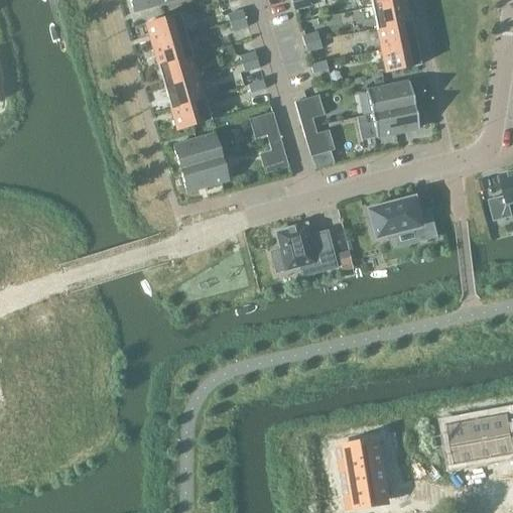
[(133,0),(136,11),(171,0),(133,0)]
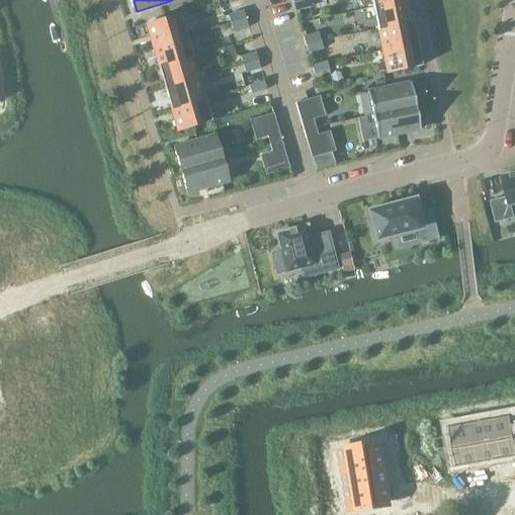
[(301,0),(296,1),(298,9),(311,5),(309,0),(301,0)]
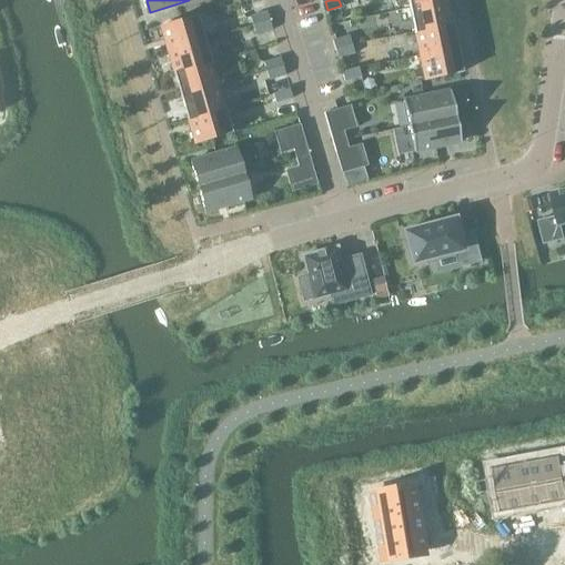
[(409,8),(413,30),(455,21),(451,0),(445,0),(409,8)]
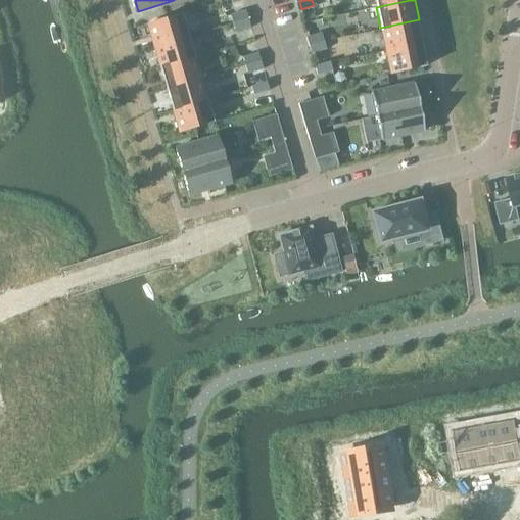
[(239,20),(250,16),(248,9),(237,12),(239,20)]
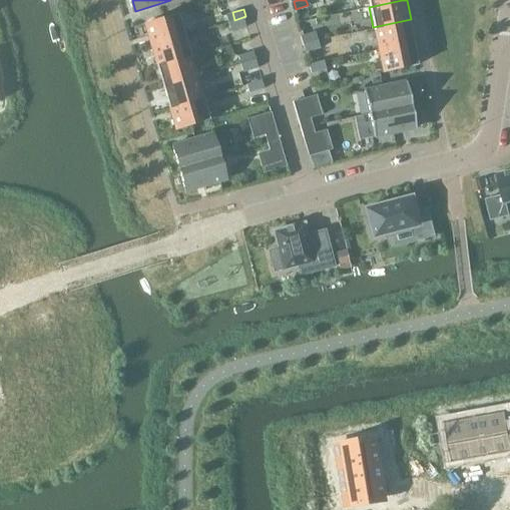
[(153,43),(191,32),(184,11),(147,22),(153,43)]
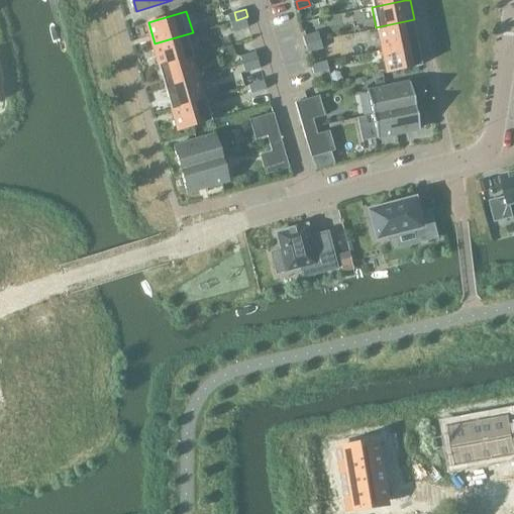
[(247,16),(236,20),(238,28),(249,24),(247,16)]
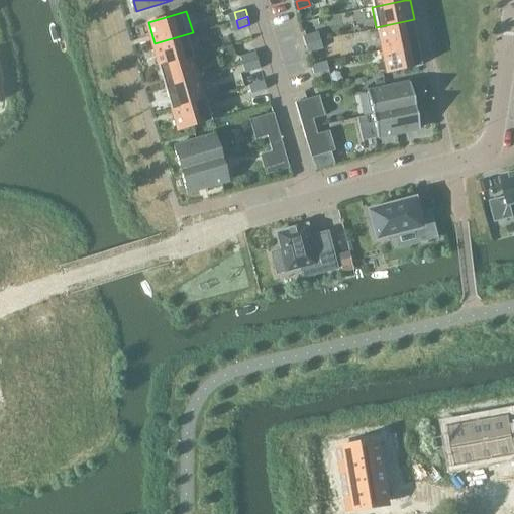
[(376,28),(381,48),(419,41),(415,20),(376,28)]
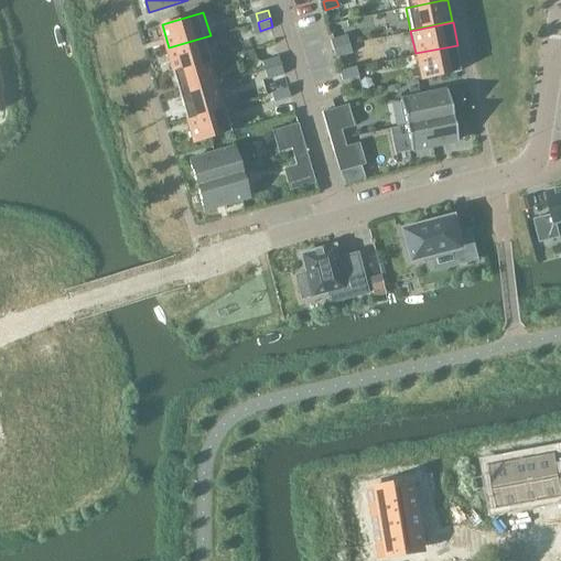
[(346,35),(334,39),(336,47),(349,43),(346,35)]
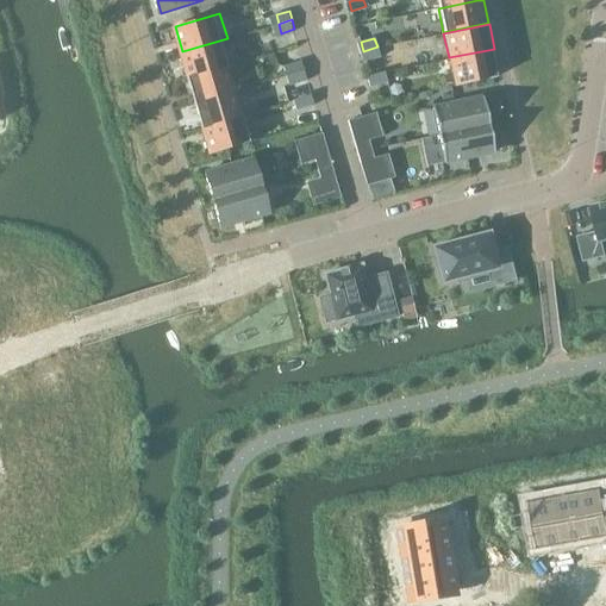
[(227,39),(182,52),(189,76),(235,63),(227,39)]
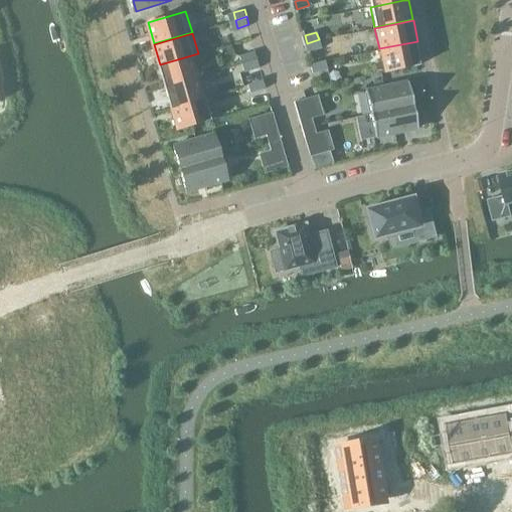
[(319,39),(307,43),(309,50),(321,47),(319,39)]
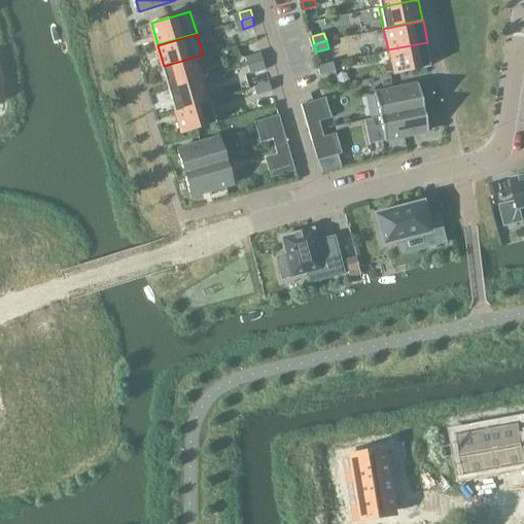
[(388,50),(392,73),(431,65),(427,42),(388,50)]
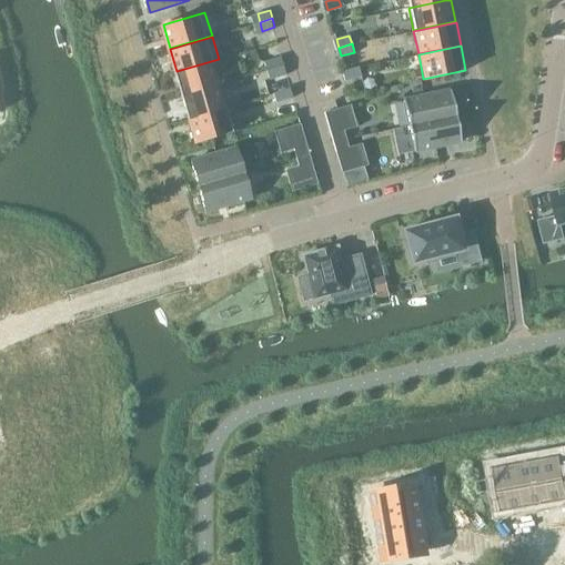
[(271,60),(273,68),(285,64),(283,56),(271,60)]
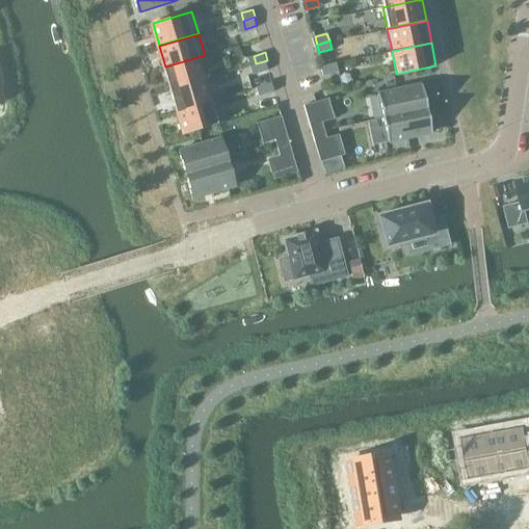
[(165,67),(172,88),(211,76),(205,55),(165,67)]
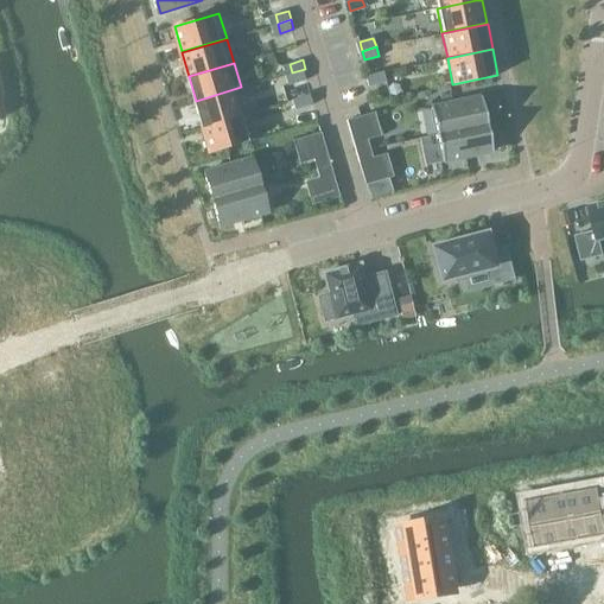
[(305,69),(292,72),(294,82),(309,78),(305,69)]
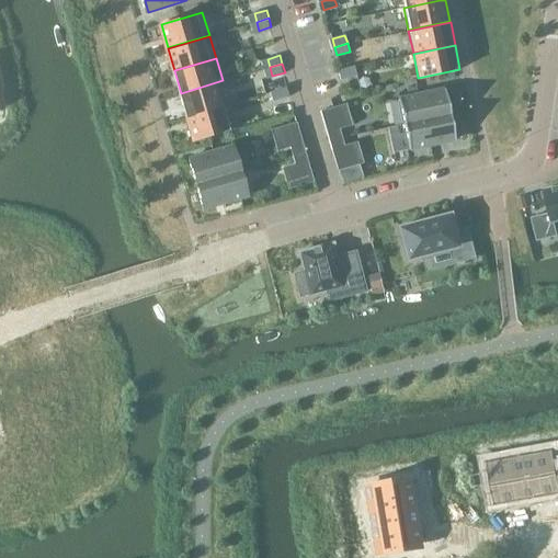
[(354,66),(341,70),(343,78),(356,75),(354,66)]
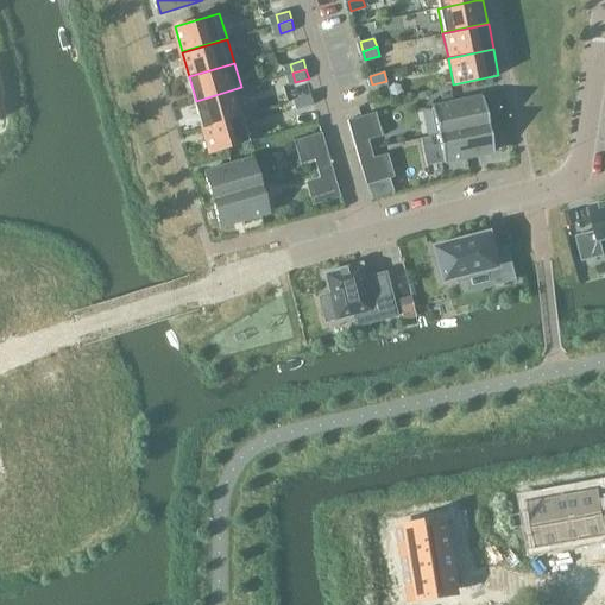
[(196,101),(203,126),(249,112),(241,88),(196,101)]
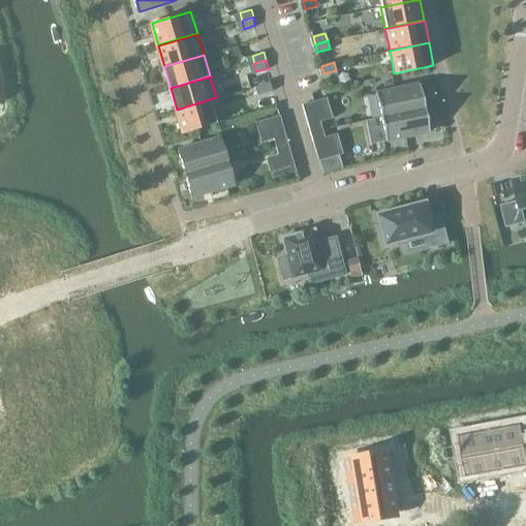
[(263,93),(275,89),(272,82),(260,85),(263,93)]
